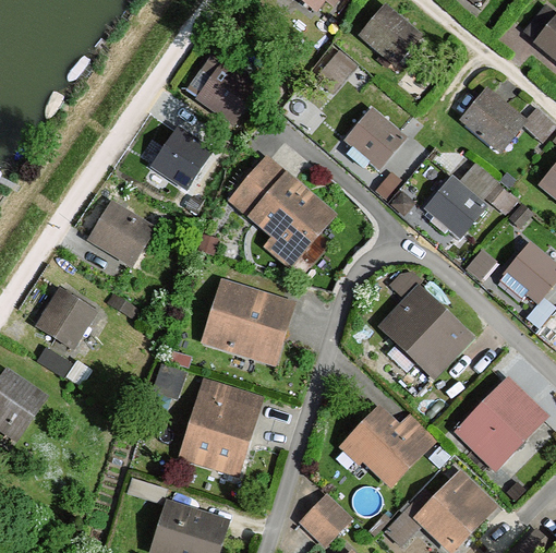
[(395,64),(421,35),(384,3),(358,34),(395,64)]
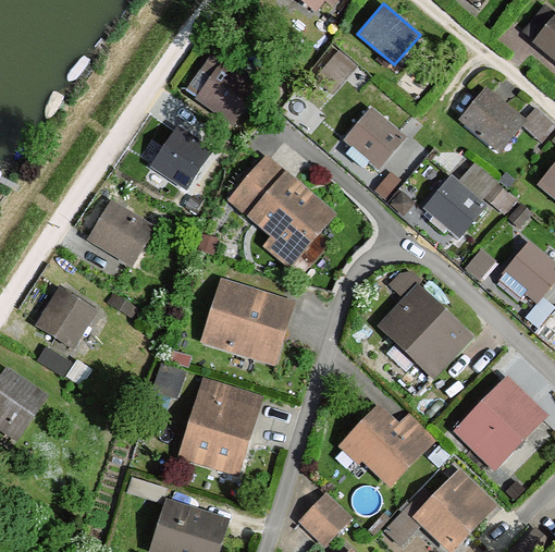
[(554,19),(532,47),(554,64),(554,19)]
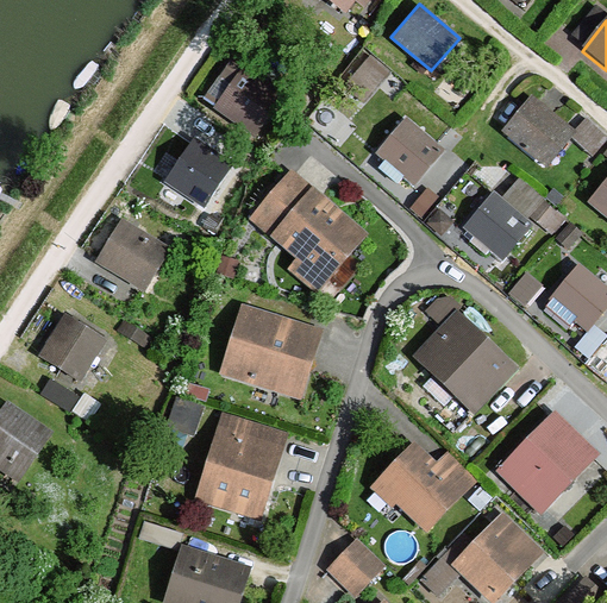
[(275,98),(236,68),(207,105),(245,136),(275,98)]
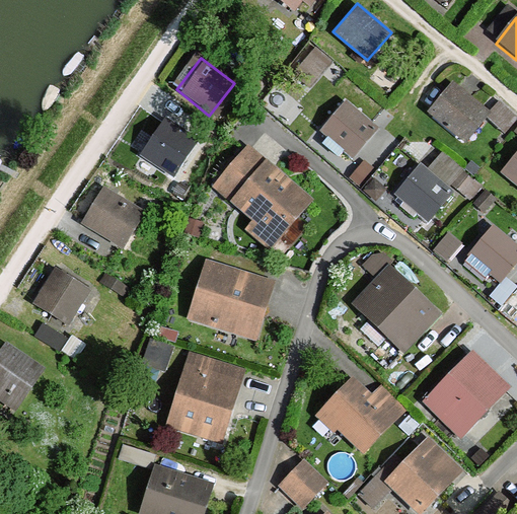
[(430,109),(461,137),(485,109),(452,83),(430,109)]
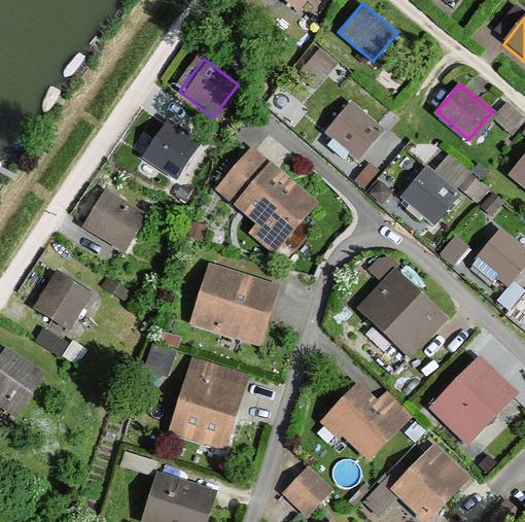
[(348,102),(324,130),(354,155),(379,128),(348,102)]
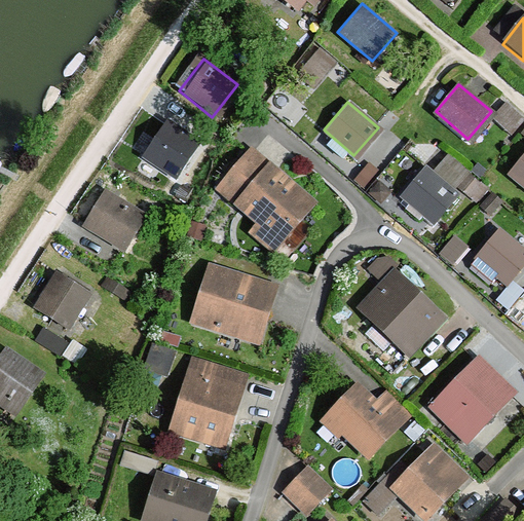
[(193,143),(160,121),(139,151),(172,174),(193,143)]
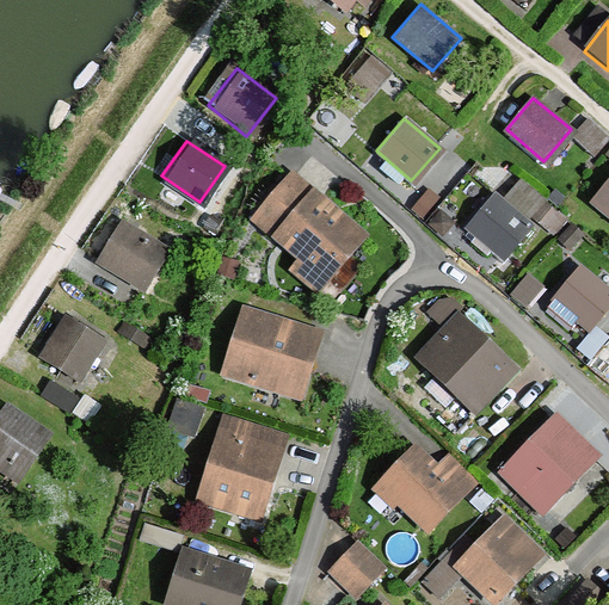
[(270,234),(312,189),(293,171),(251,216),(270,234)]
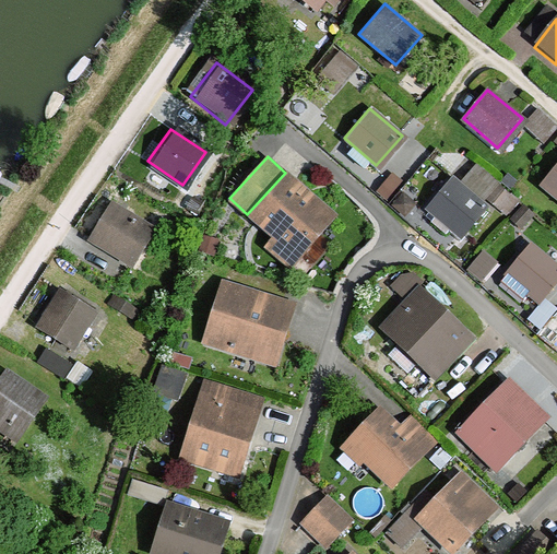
[(556,157),(556,156),(531,188),(556,209),(556,157)]
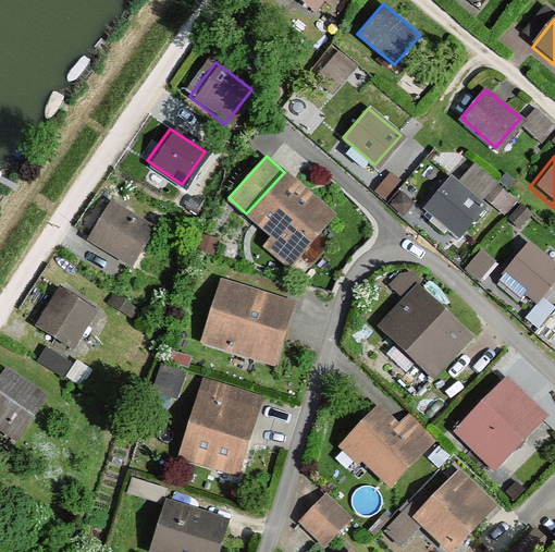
[(329,210),(284,172),(246,213),(271,235),(264,243),(286,261),(329,210)]
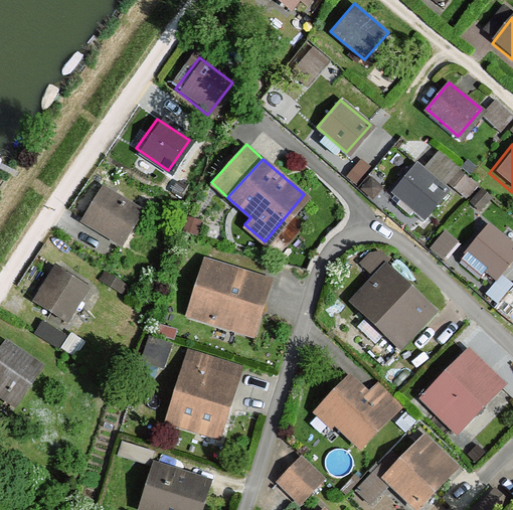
[(413,165),(390,192),(422,218),(446,192),(413,165)]
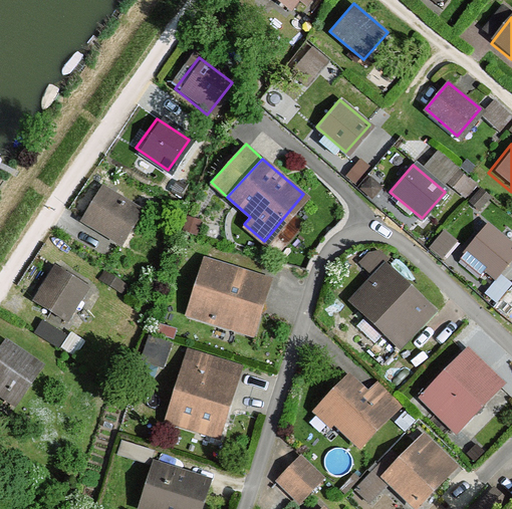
[(137,208),(100,182),(77,216),(113,241),(137,208)]
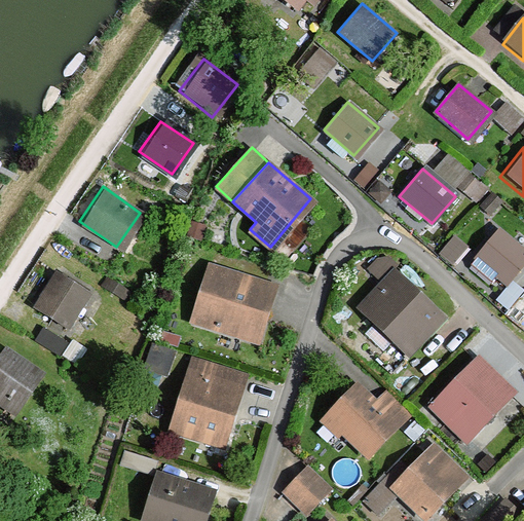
[(523,258),(489,232),(461,268),(495,295),(523,258)]
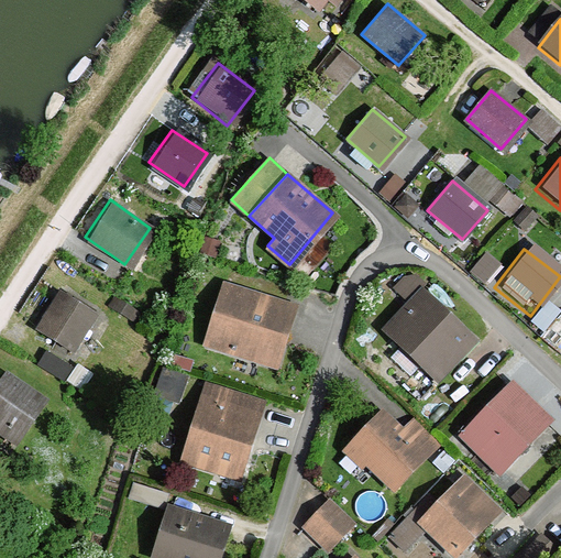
[(490,265),(475,254),(460,273),(474,284),(490,265)]
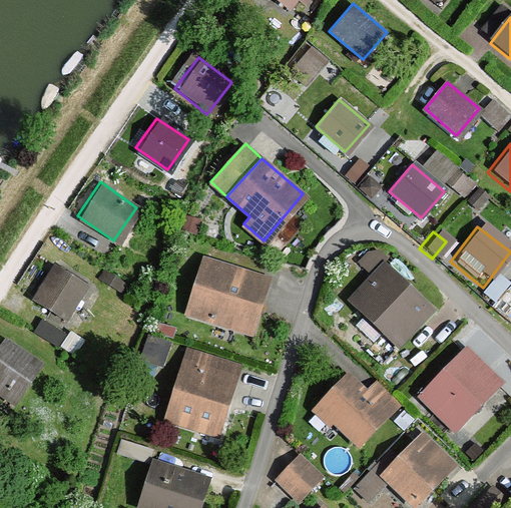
[(251,335),(270,277),(202,255),(183,314),(251,335)]
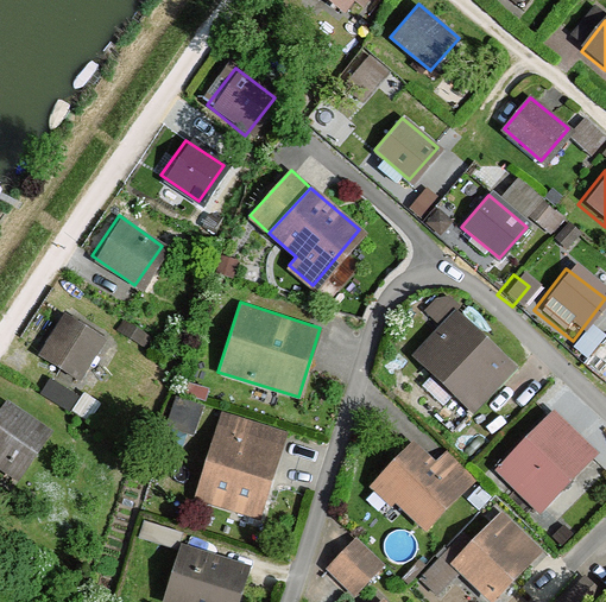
[(517,363),(456,303),(410,348),(471,410),(517,363)]
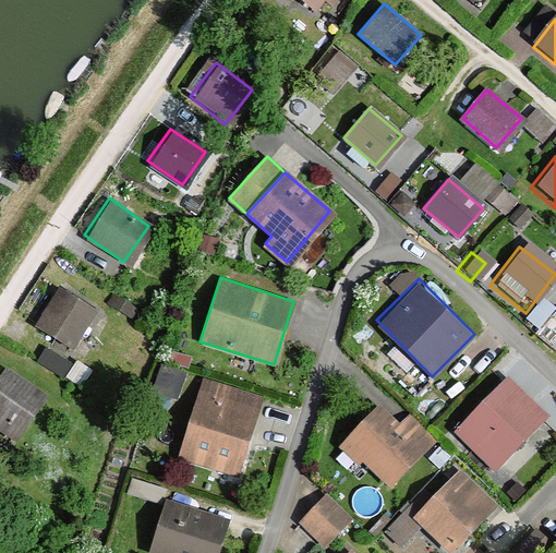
[(91,312),(55,288),(32,322),(69,346),(91,312)]
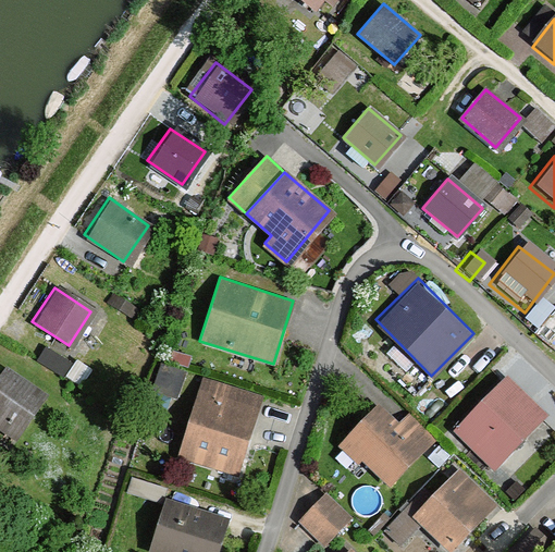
[(46,338),(39,350),(60,362),(68,350),(46,338)]
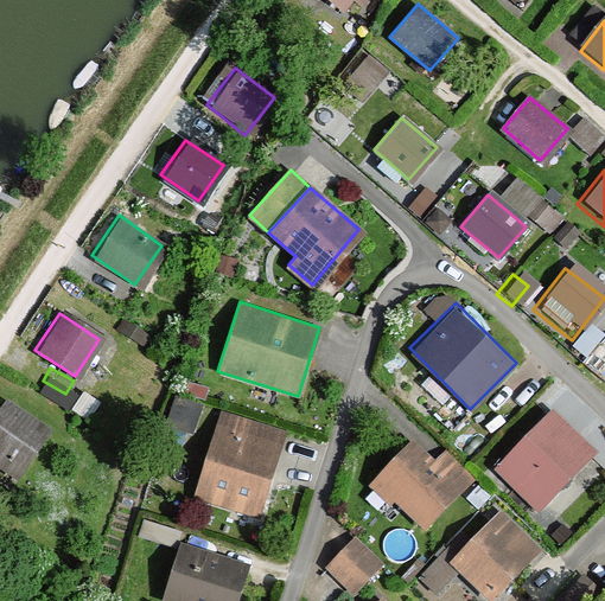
[(179,384),(166,407),(188,419),(201,396),(179,384)]
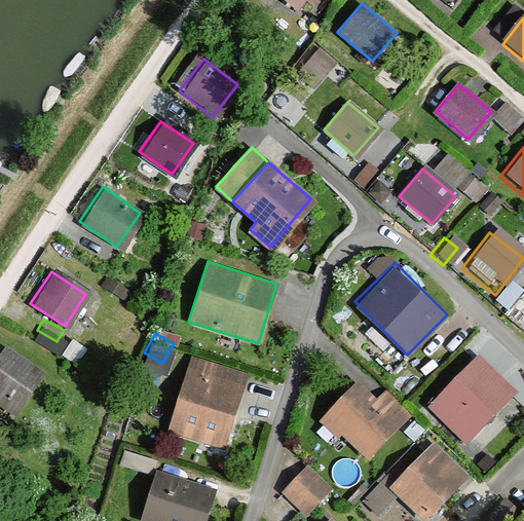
[(36,373),(0,348),(0,411),(7,416),(36,373)]
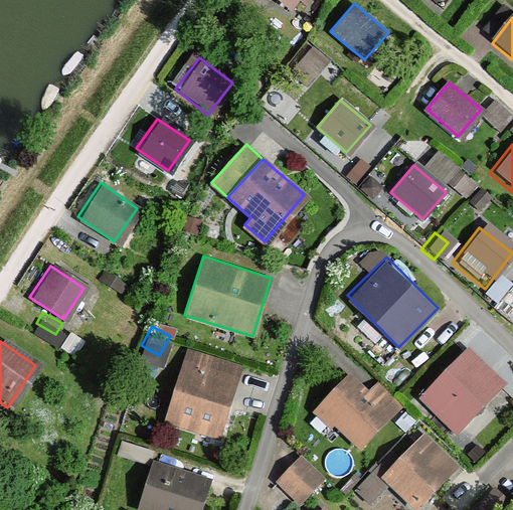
[(505,384),(467,345),(416,394),(456,434),(505,384)]
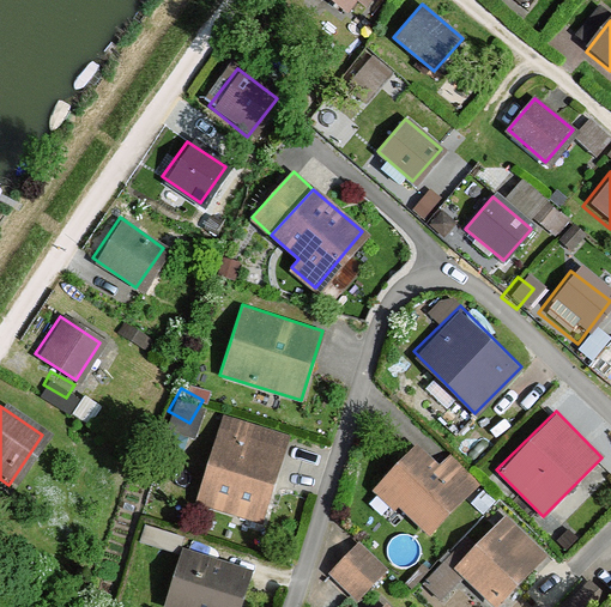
[(288,436),(222,414),(194,498),(260,520),(288,436)]
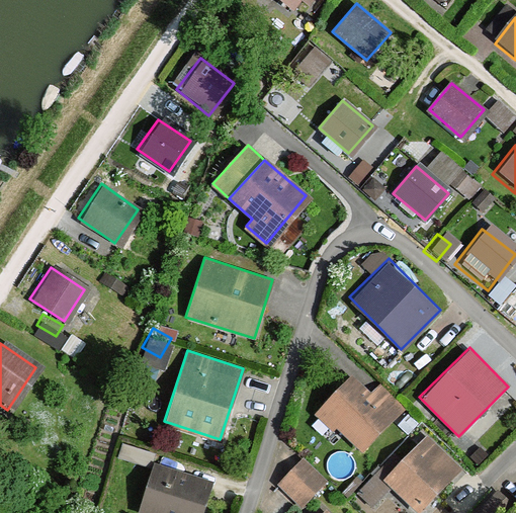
[(367,396),(348,377),(315,414),(355,452),(401,405),(378,383),(367,396)]
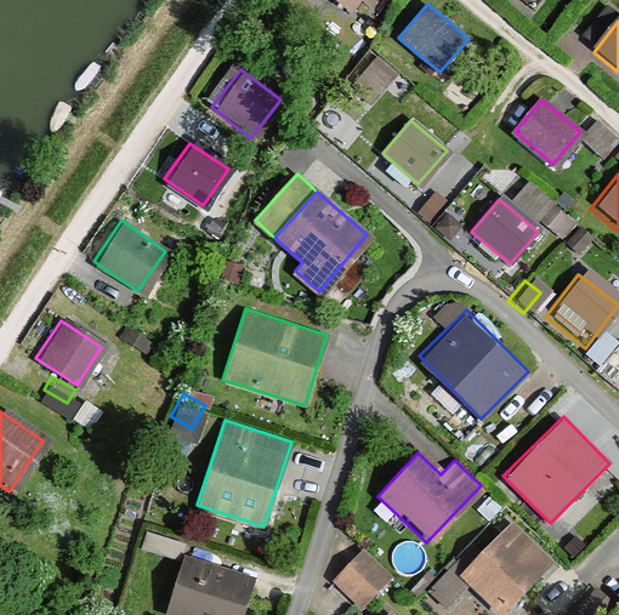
[(550,559),(512,523),(461,575),(499,613),(550,559)]
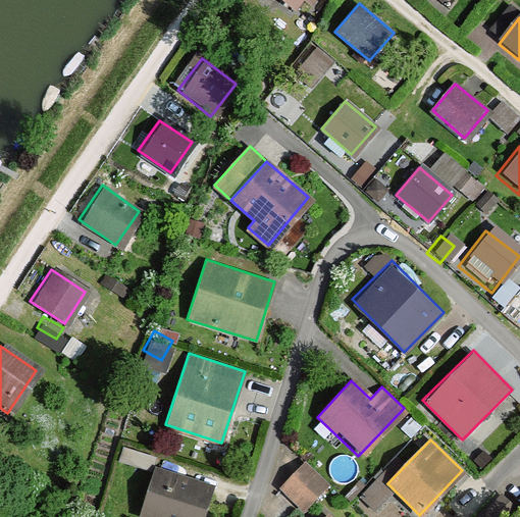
[(326,484),(304,463),(280,487),(303,509),(326,484)]
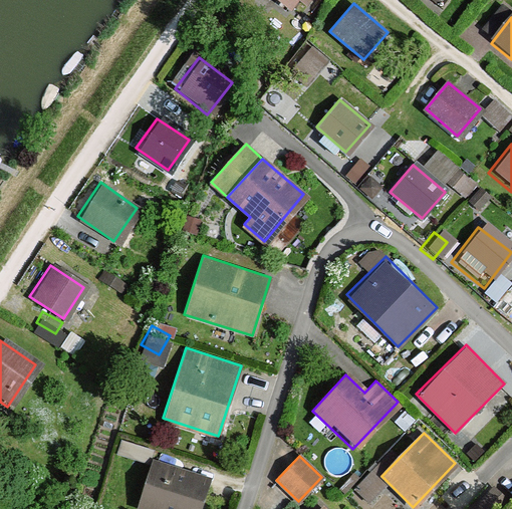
[(200,508),(211,479),(153,460),(136,508),(200,508)]
